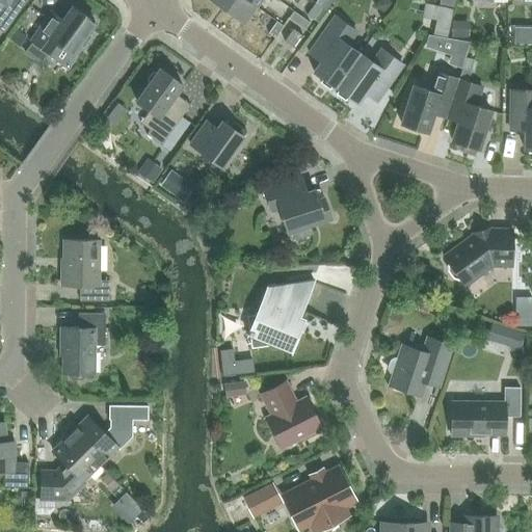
[(18,0),(0,0),(4,3),(0,8),(0,30),(3,33),(24,4),(18,0)]
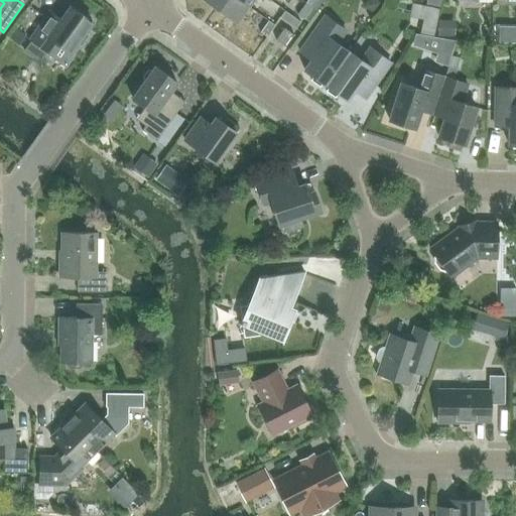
[(205,0),(235,21),(246,5),(238,0),(205,0)]
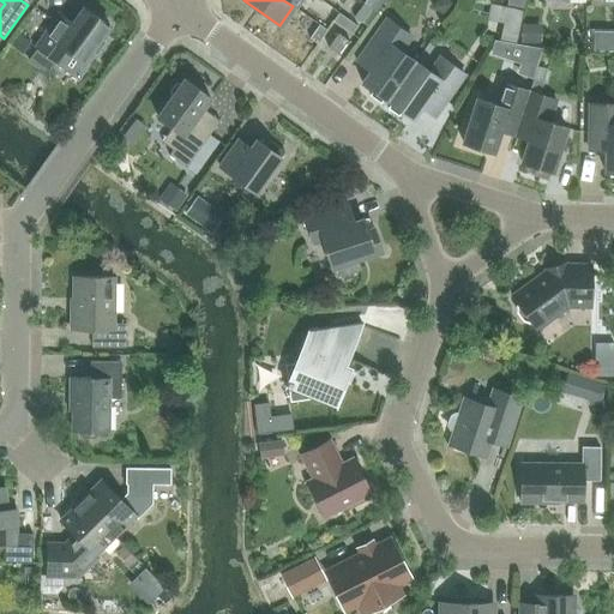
[(375,13),(371,10),(363,4),(354,17),(366,26),(375,13)]
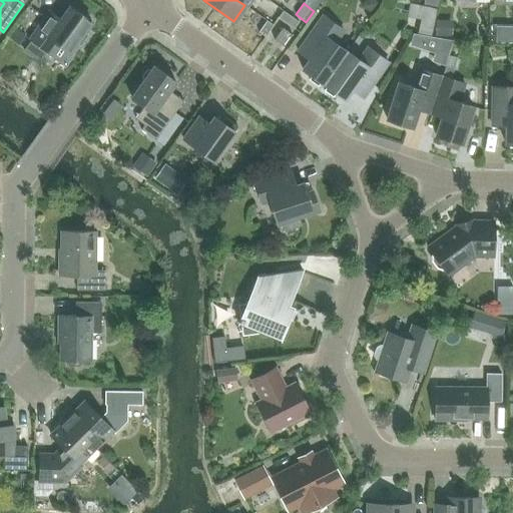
[(44,17),(29,39),(48,53),(55,42),(69,53),(76,43),(79,46),(87,34),(84,32),(91,22),(69,7),(56,26),(44,17)]
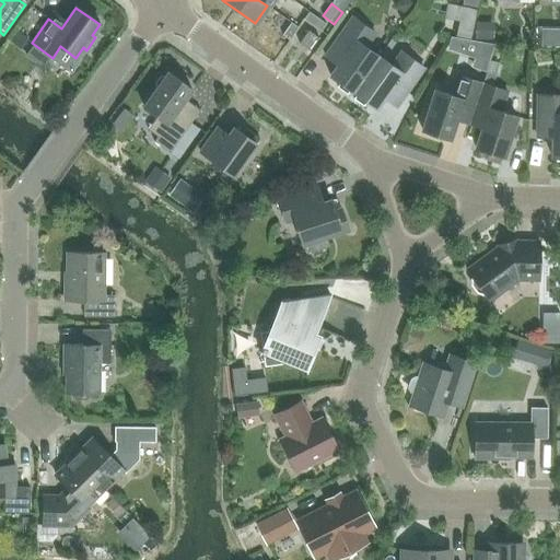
[(352,92),(378,57),(365,47),(374,34),(352,18),(325,56),(337,65),(329,76),(339,83),(337,86),(347,94),(349,90),(352,92)]
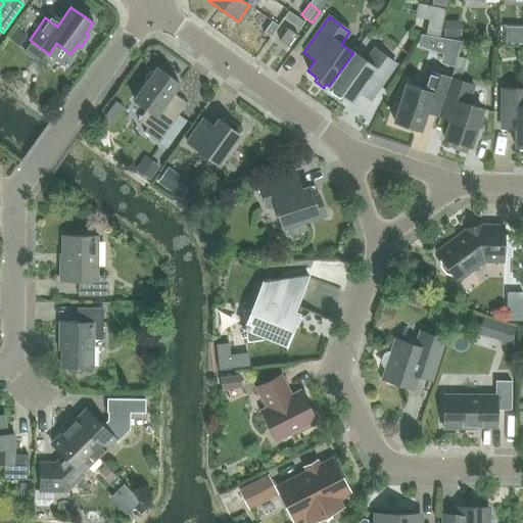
[(270,38),(278,27),(271,21),(263,33),(270,38)]
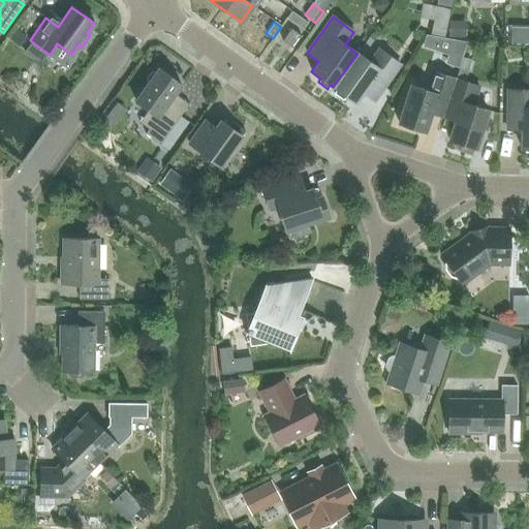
[(290,29),(282,41),(292,49),(301,36),(290,29)]
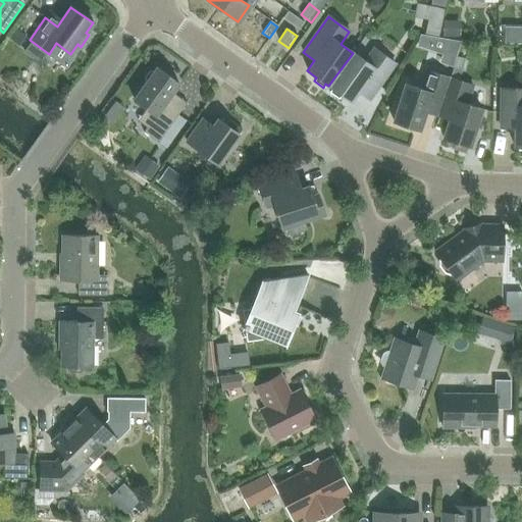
[(353,53),(328,86),(331,88),(329,92),(338,98),(341,95),(350,101),(357,92),(369,100),(395,64),(373,49),(365,61),(353,53)]
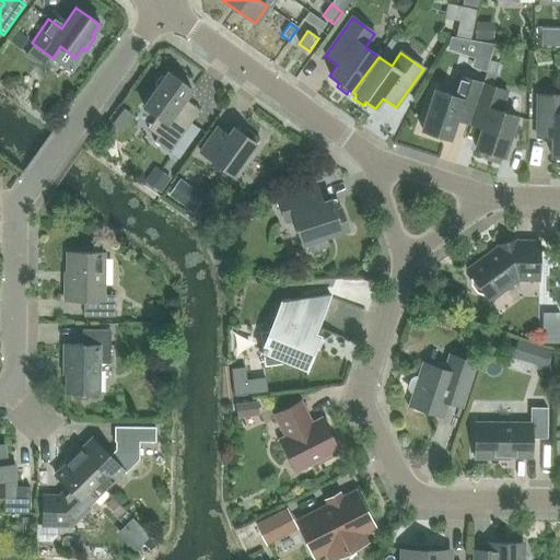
[(156,89),(143,107),(156,117),(148,130),(158,137),(153,141),(170,153),(189,125),(174,114),(191,90),(167,73),(165,77),(160,77),(155,84),(156,89)]
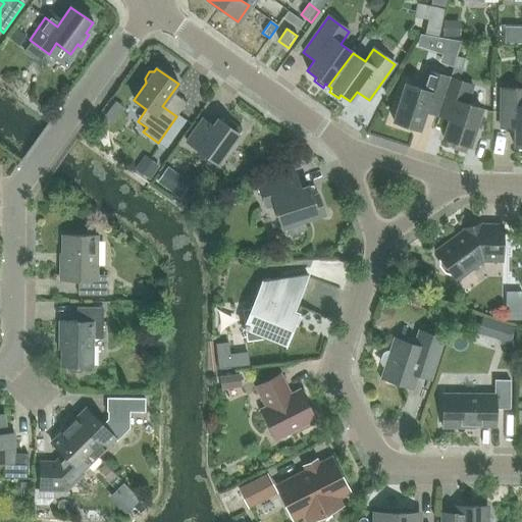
[(437,115),(450,77),(426,70),(420,89),(406,85),(394,121),(419,131),(425,111),(437,115)]
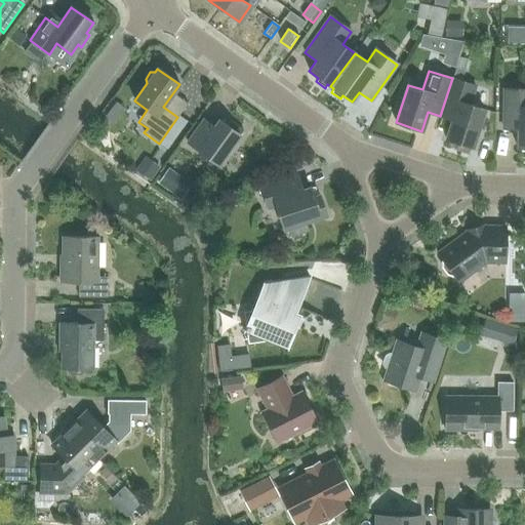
[(452,78),(440,116),(451,120),(445,138),(472,148),(484,110),(469,105),(475,86),(452,78)]
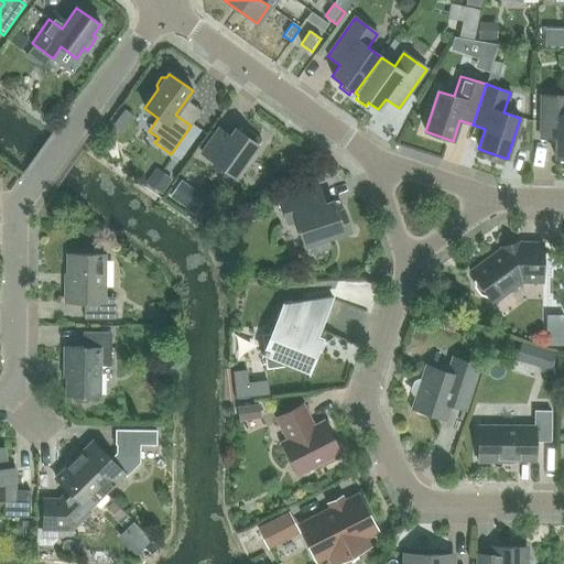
[(563,158),(563,96),(541,96),(540,138),(555,138),(555,159),(563,158)]
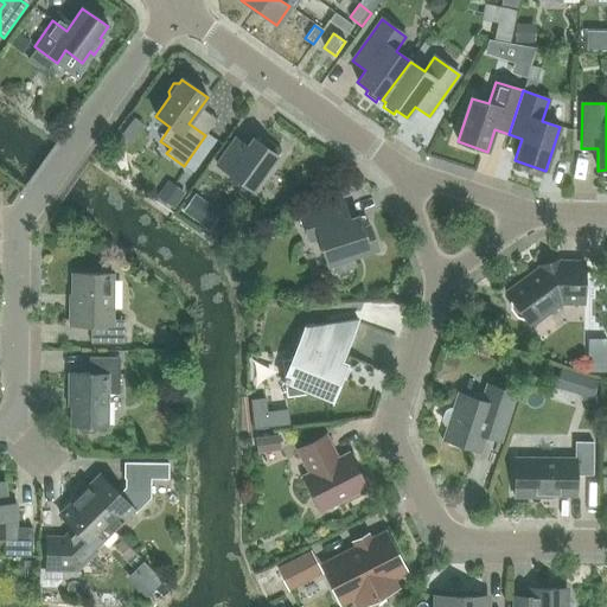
[(236,138),(217,164),(253,189),(281,149),(266,139),(262,144),(254,138),(247,146),(236,138)]
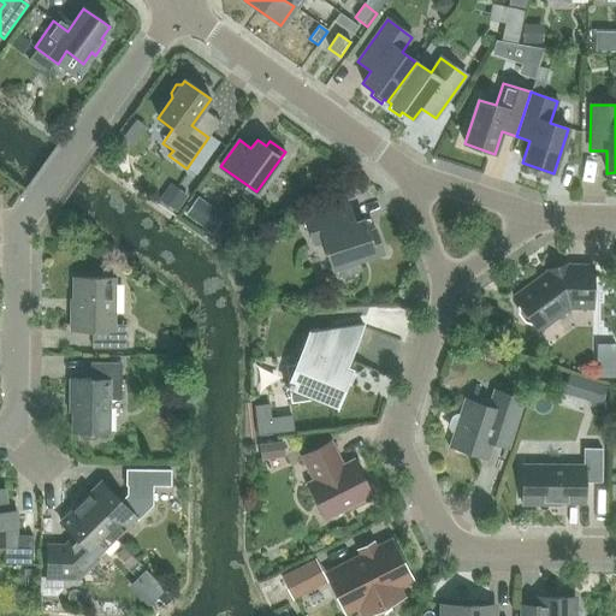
[(184,215),(211,234),(224,215),(197,196),(184,215)]
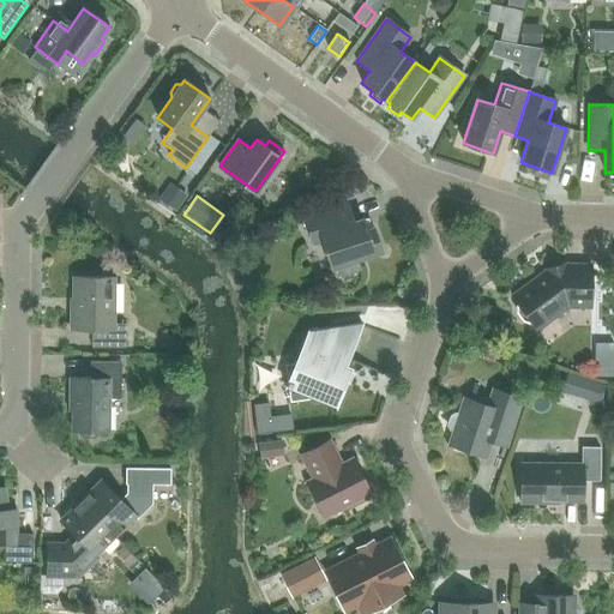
[(347,205),(304,220),(312,244),(321,241),(331,269),(337,266),(341,276),(360,269),(356,260),(381,252),(373,228),(366,230),(362,220),(353,223),(347,205)]
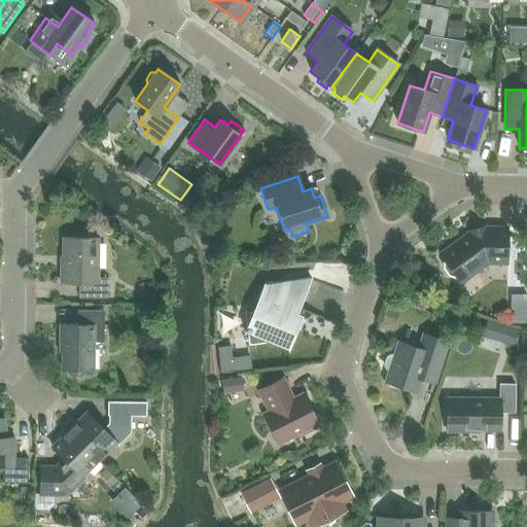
[(468,233),(438,254),(445,262),(445,268),(450,274),(454,276),(460,284),(487,264),(506,265),(506,227),(485,227),(485,229),(481,229),(471,232),(469,234),(468,233)]
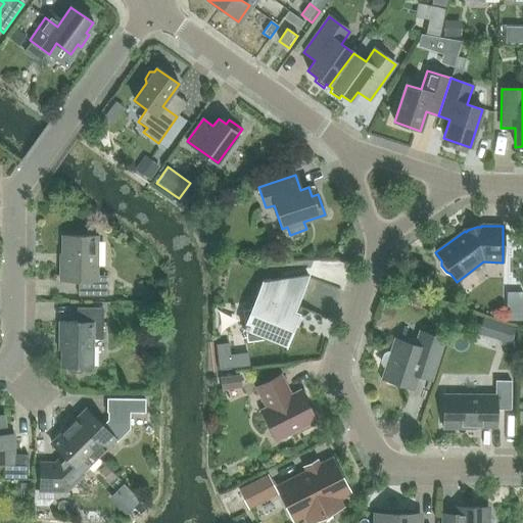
[(60,264),(59,281),(78,281),(78,296),(106,296),(107,276),(96,276),(97,237),(62,236),(61,255),(63,255),(63,264),(60,264)]
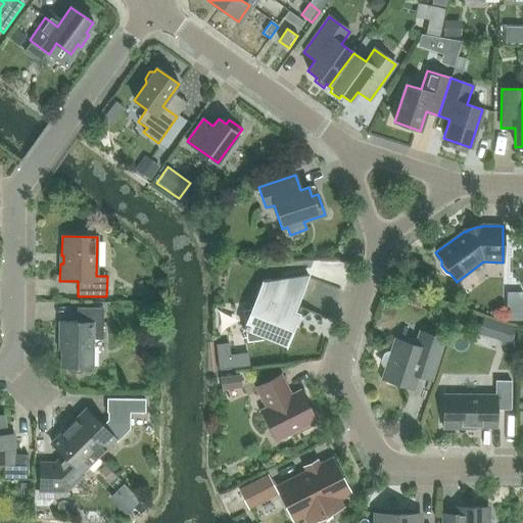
[(251,310),(242,311),(244,326),(243,330),(245,330),(247,342),(268,339),(285,346),(293,326),(297,327),(300,318),(297,317),(297,315),(293,313),(307,276),(263,282),(251,310)]
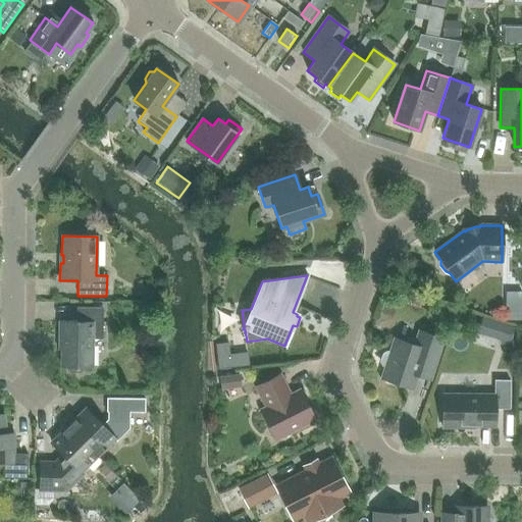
[(59,322),(59,341),(61,341),(61,367),(66,367),(66,370),(69,373),(80,373),(83,370),(83,367),(92,367),(92,340),(102,340),(103,308),(76,308),(75,322),(59,322)]
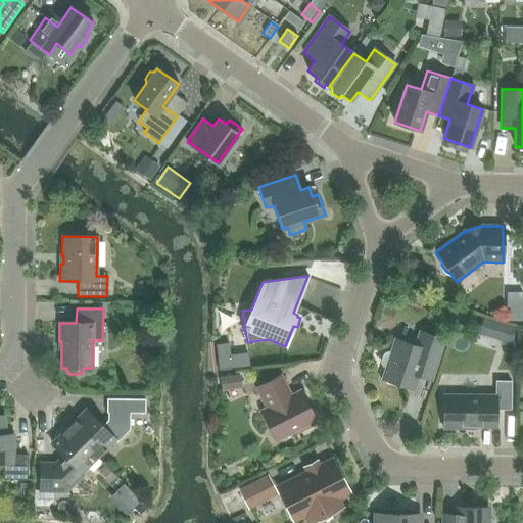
[(383,354),(381,362),(383,367),(386,368),(383,379),(413,388),(417,375),(430,380),(443,340),(423,333),(421,341),(412,338),(408,340),(407,343),(395,340),(391,353),(388,352),(383,354)]
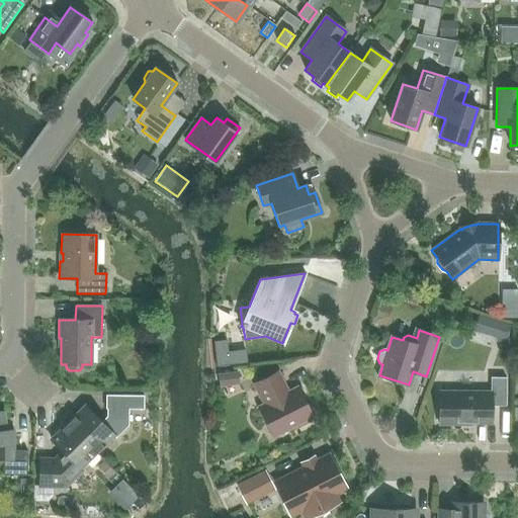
[(277,371),(254,383),(264,404),(258,407),(273,437),(313,417),(297,387),(287,392),(277,371)]
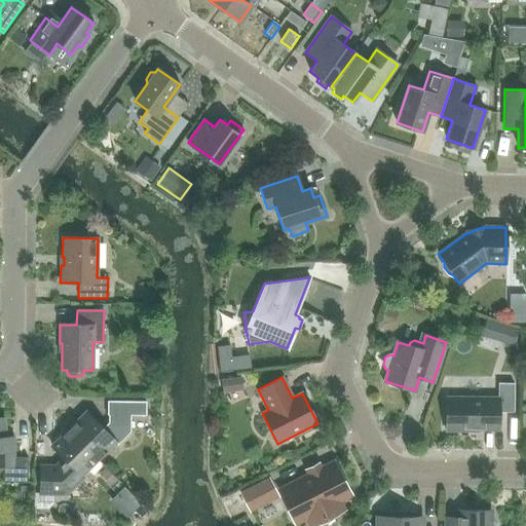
[(446,398),(445,430),(465,431),(465,428),(478,428),(478,429),(498,429),(499,412),(514,412),(514,383),(498,383),(498,398),(446,398)]
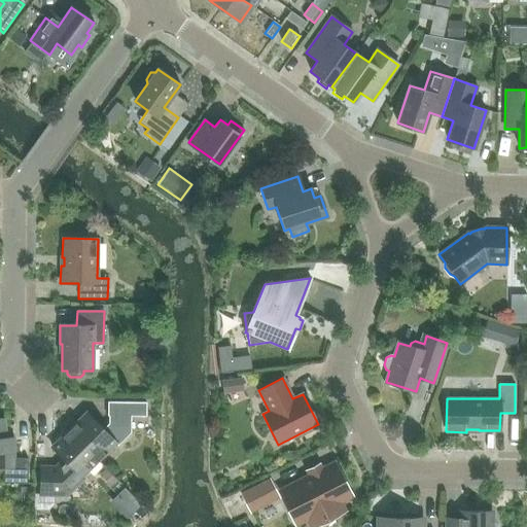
[(242,388),(220,390),(221,400),(243,398),(242,388)]
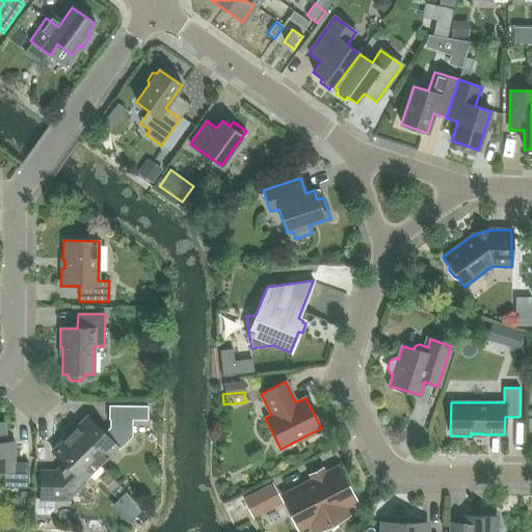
[(70,434),(99,463),(115,448),(118,450),(132,437),(132,420),(147,420),(148,406),(108,405),(108,420),(114,420),(114,430),(107,436),(87,417),(70,434)]
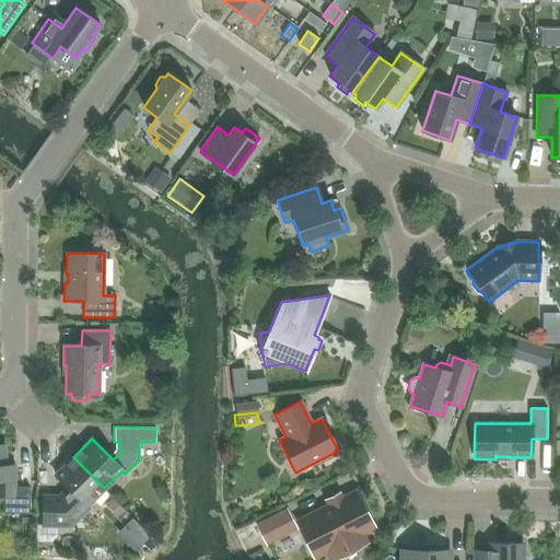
[(4,445),(0,444),(0,497),(3,497),(3,513),(28,514),(30,488),(14,487),(14,466),(4,466),(4,445)]
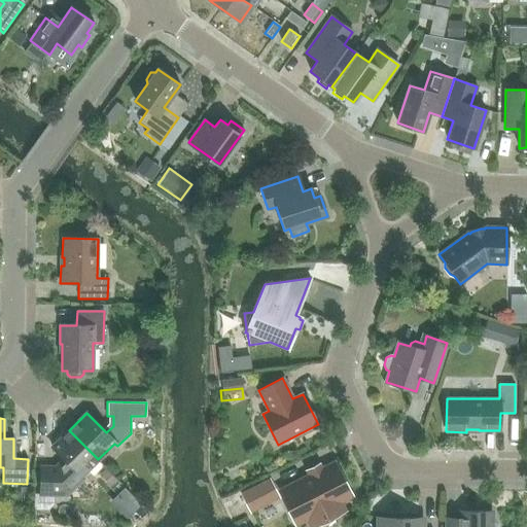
[(81,476),(98,459),(69,430),(51,448),(71,467),(64,473),(55,473),(55,467),(40,467),(40,494),(33,494),(33,514),(48,514),(48,503),(54,504),(54,491),(71,491),(83,479),(81,476)]
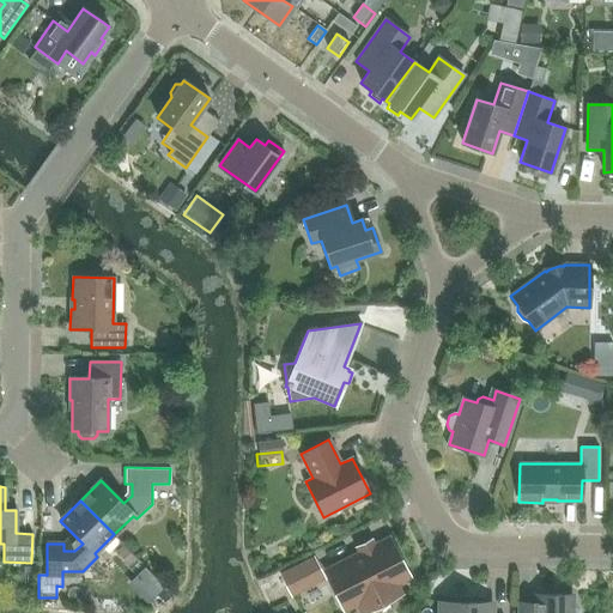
[(389,540),(326,572),(344,608),(357,601),(363,612),(398,594),(393,583),(407,576),(389,540)]
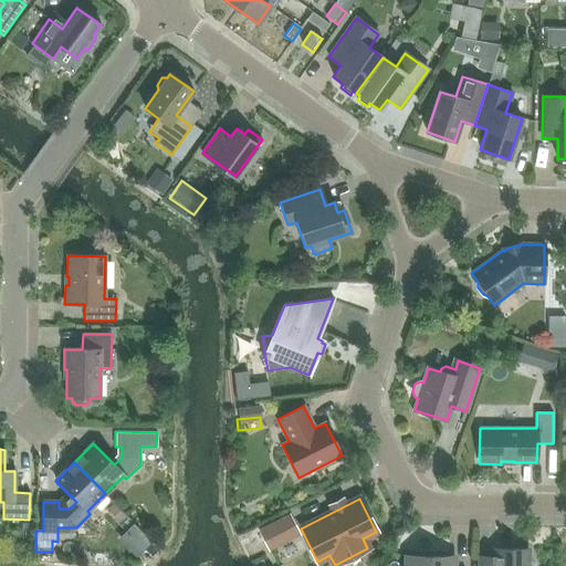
[(290,517),(261,532),(269,547),(297,533),(290,517)]
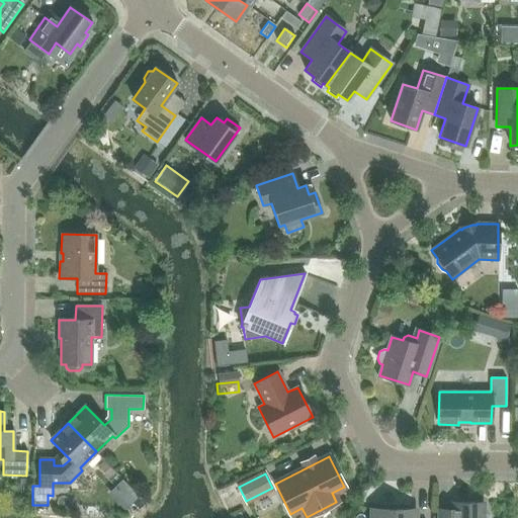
[(438,517),(488,517),(486,515),(483,515),(483,503),(452,503),(452,517),(438,517)]
